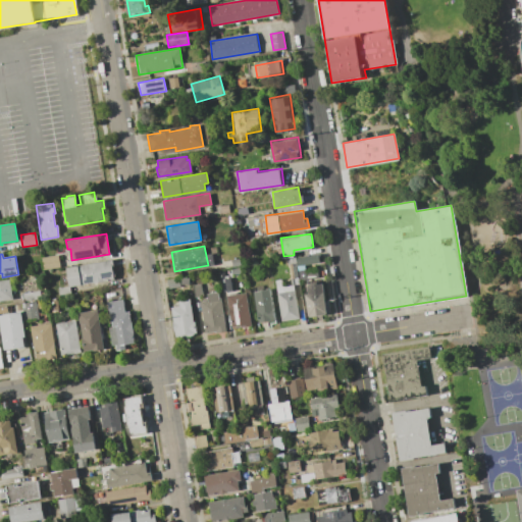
[(297,266),(296,258),(318,254),(319,262),(304,265),(297,266)]
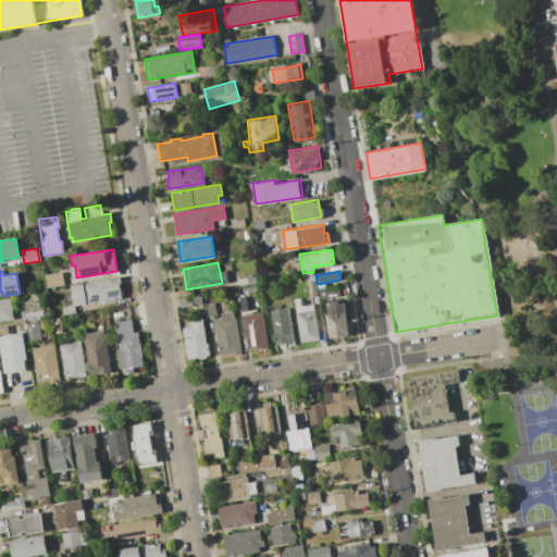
[(61,272),(63,285),(45,287),(44,275),(61,272)]
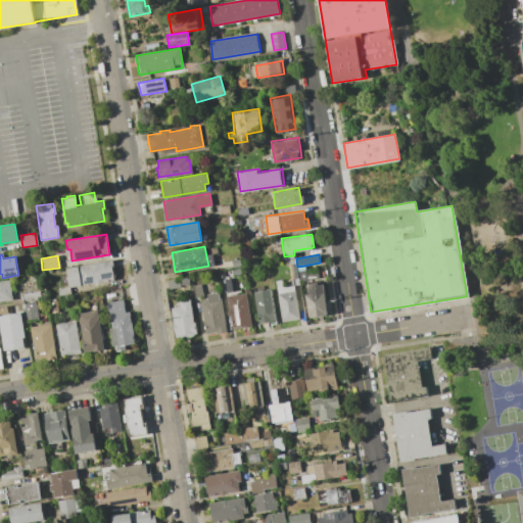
[(68,286),(65,268),(79,266),(79,265),(111,259),(113,267),(111,268),(113,280),(69,287),(70,294),(58,295),(57,288),(68,286)]
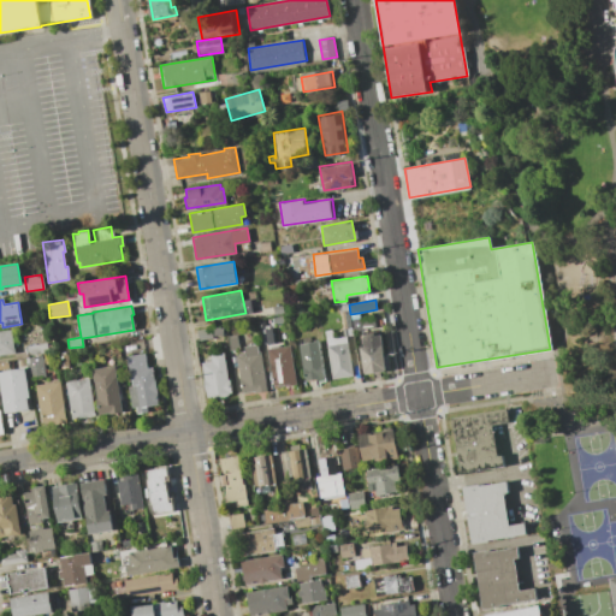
[(374,318),(375,327),(354,331),(350,314),(359,313),(360,320),(374,318)]
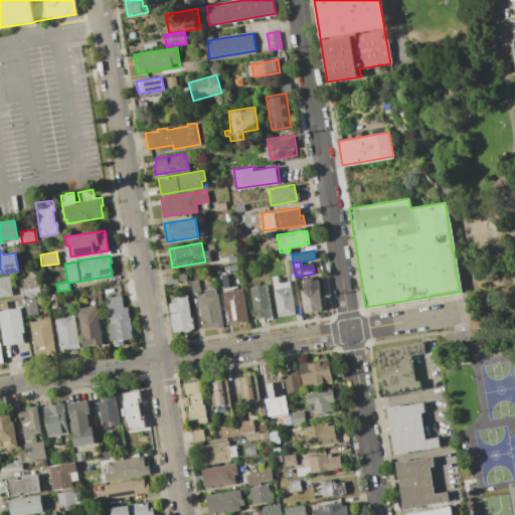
[(166,284),(164,276),(176,274),(177,282),(166,284)]
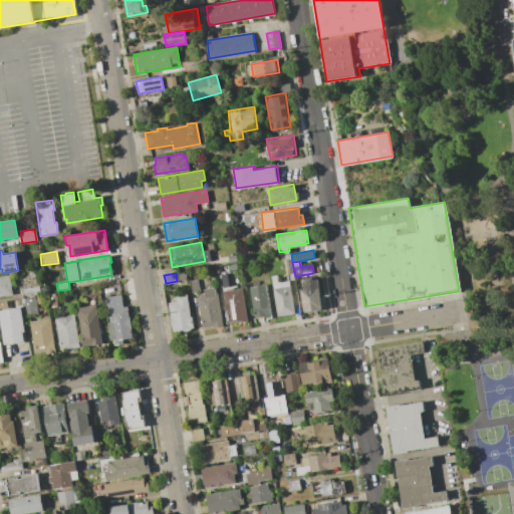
[(0,276),(9,275),(11,294),(0,295),(0,276)]
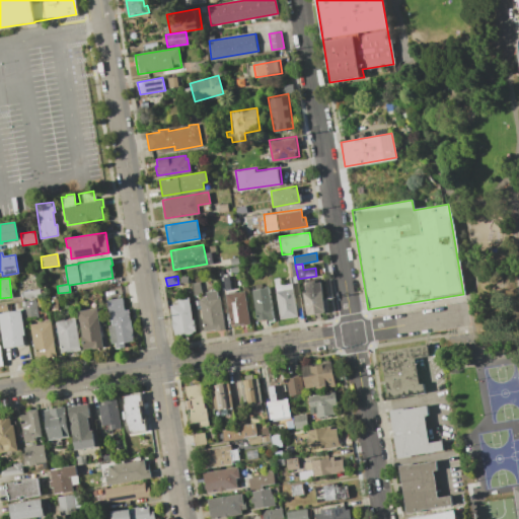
[(192,282),(199,281),(201,292),(199,293),(194,294),(192,282)]
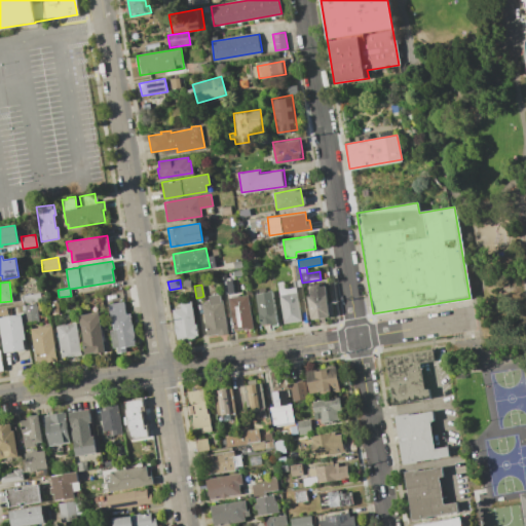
[(308,288),(309,296),(307,297),(311,318),(331,315),(326,285),(308,288)]
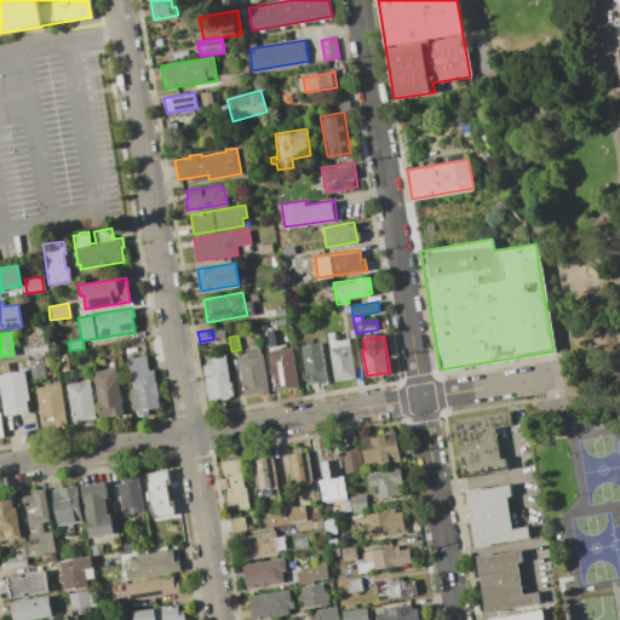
[(320,343),(302,345),(308,380),(326,378),(320,343)]
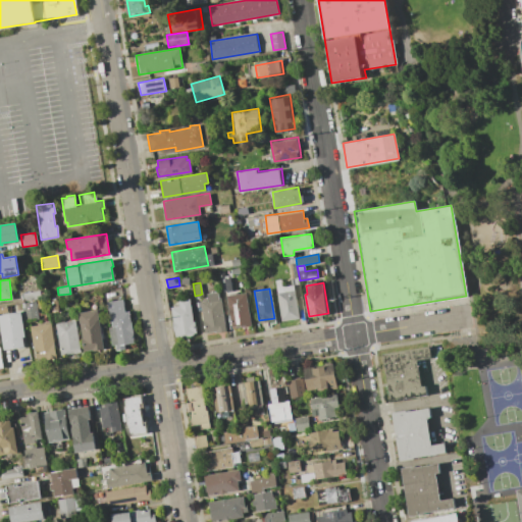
[(276,292),(295,289),(300,316),(281,319),(276,292)]
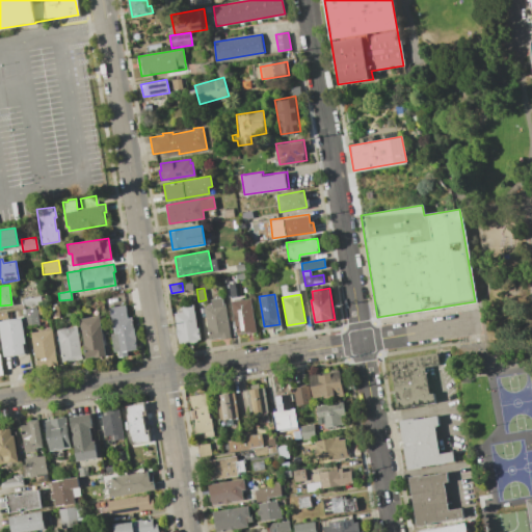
[(40,296),(41,303),(23,307),(22,298),(40,296)]
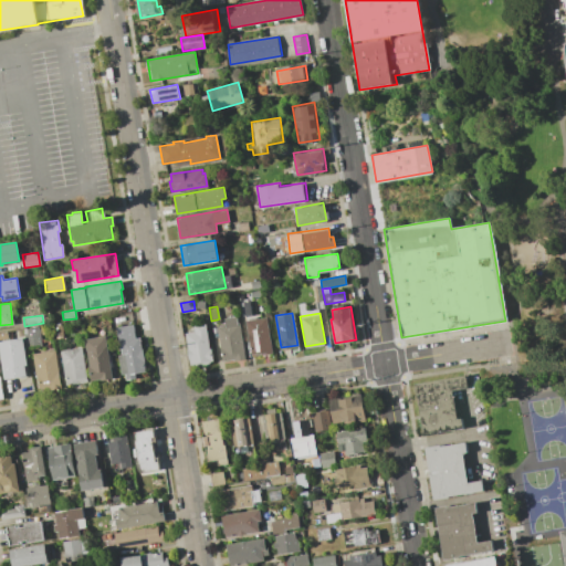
[(238,315),(219,318),(217,320),(224,360),(245,357),(238,315)]
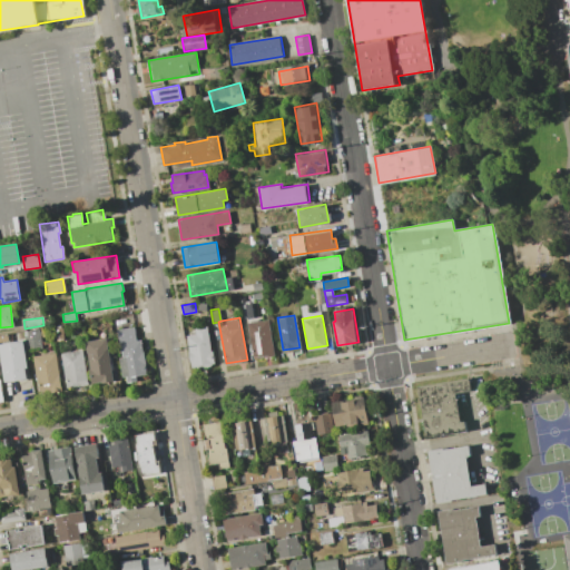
[(266,318),(248,323),(254,357),(273,354),(266,318)]
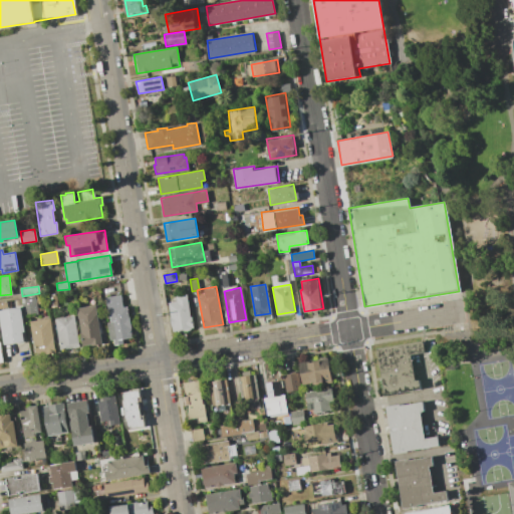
[(187,292),(175,294),(176,300),(169,301),(174,330),(193,326),(187,292)]
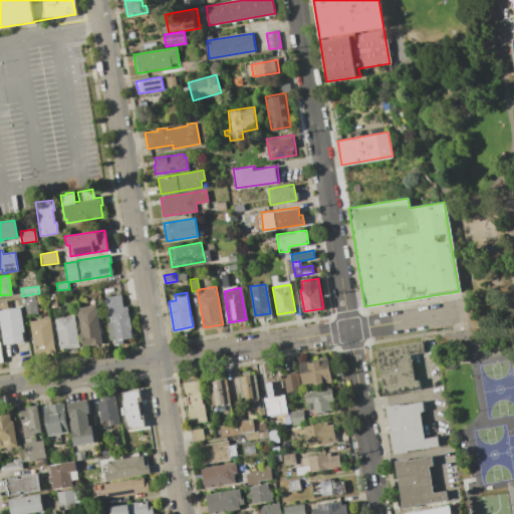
[(122,307),(126,306),(132,337),(121,338),(122,344),(112,345),(112,339),(108,339),(106,323),(109,322),(107,310),(106,311),(104,297),(120,294),(122,307)]
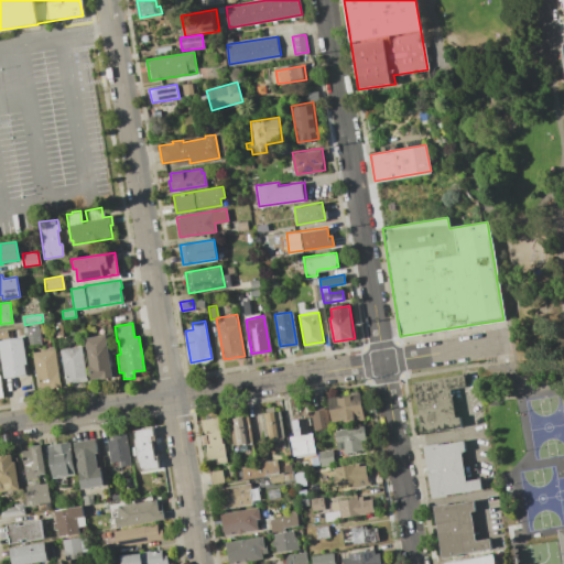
[(61,324),(63,334),(54,335),(53,325),(61,324)]
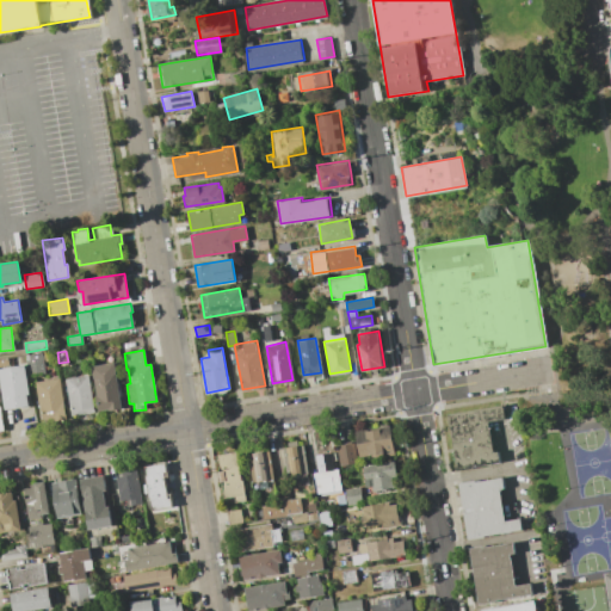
[(42,352),(44,371),(30,374),(26,355),(42,352)]
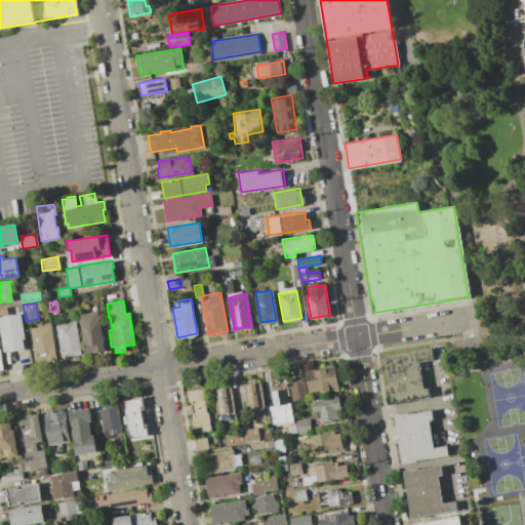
[(97,311),(104,351),(93,353),(92,352),(83,353),(81,339),(82,339),(78,314),(97,311)]
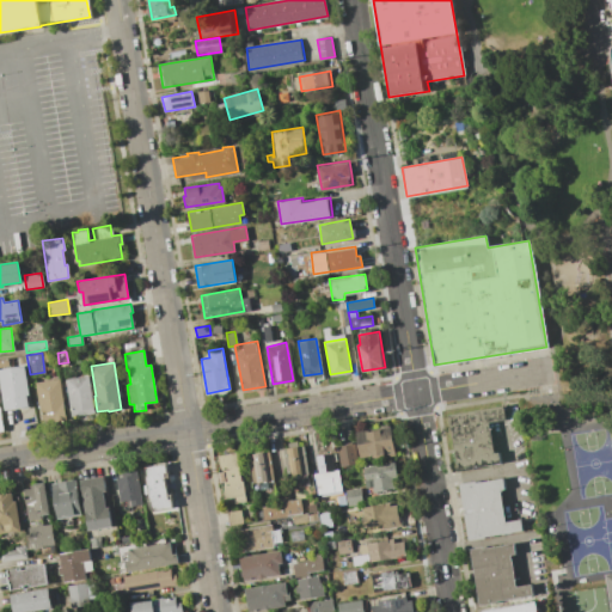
[(0,368),(24,366),(29,395),(26,395),(29,407),(5,410),(0,377),(0,368)]
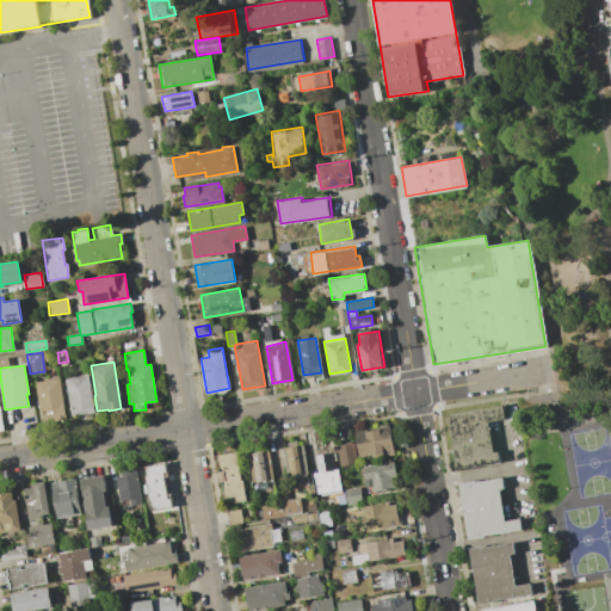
[(88,375),(94,412),(71,415),(65,378),(88,375)]
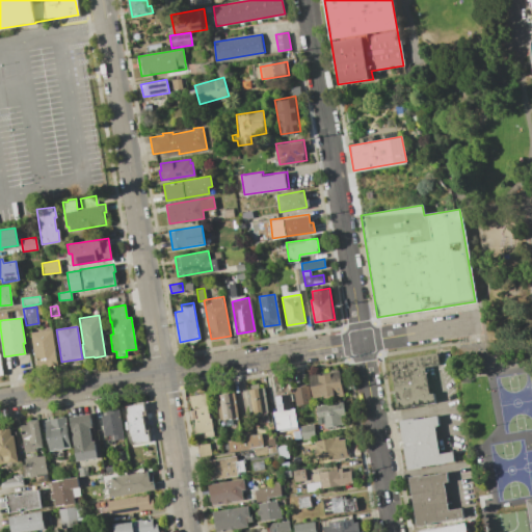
[(51,329),(56,364),(46,366),(46,364),(36,365),(31,333),(51,329)]
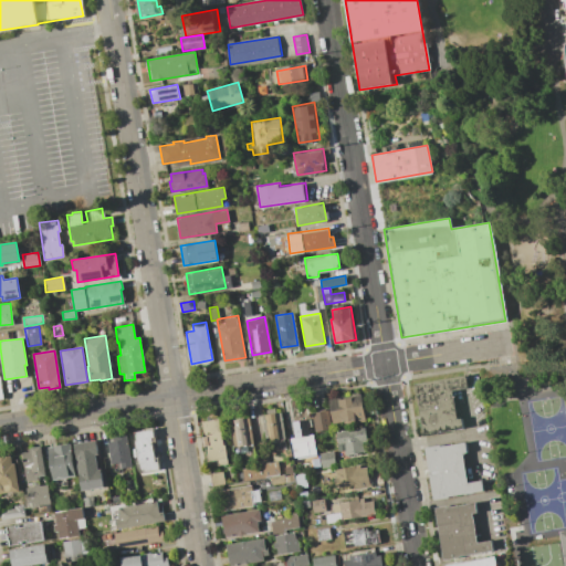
[(464,375),(467,388),(451,390),(456,419),(460,418),(462,429),(422,436),(413,384),(464,375)]
